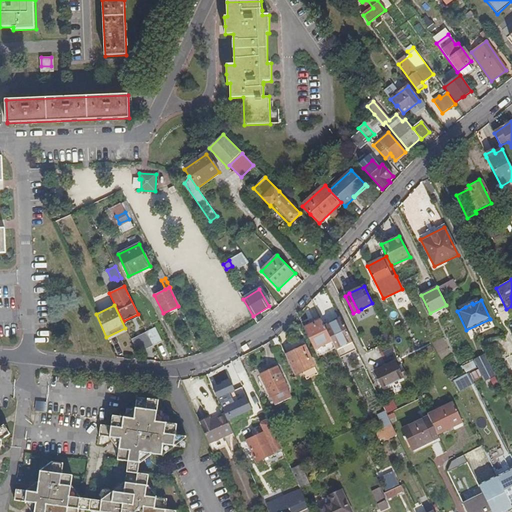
[(351,341),(341,319),(324,327),(331,341),(339,358),(349,353),(345,345),(351,341)]
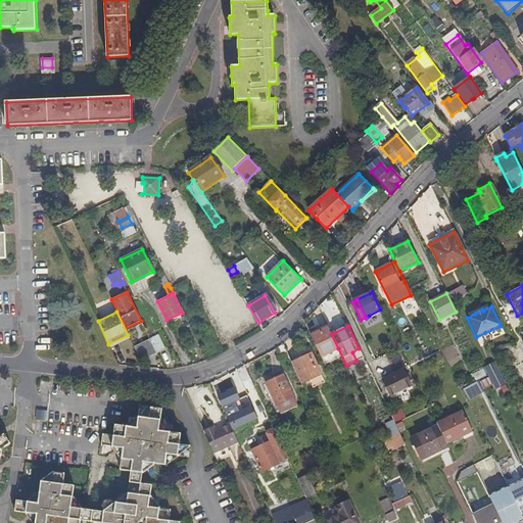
[(321,358),(338,348),(331,334),(328,328),(311,336),(321,358)]
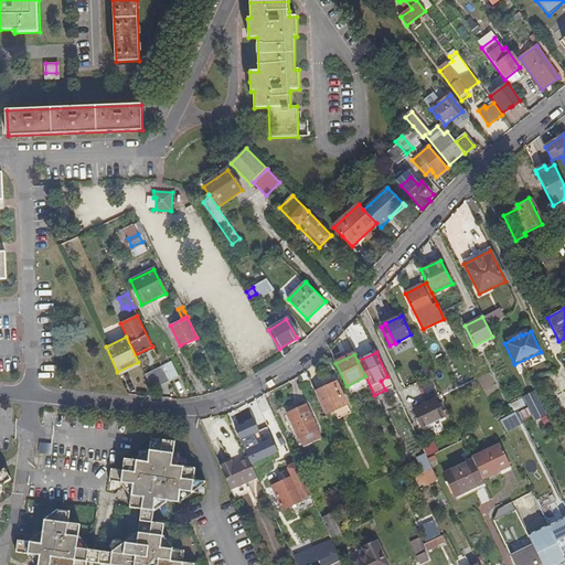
[(138,362),(117,372),(119,375),(140,365),(138,362)]
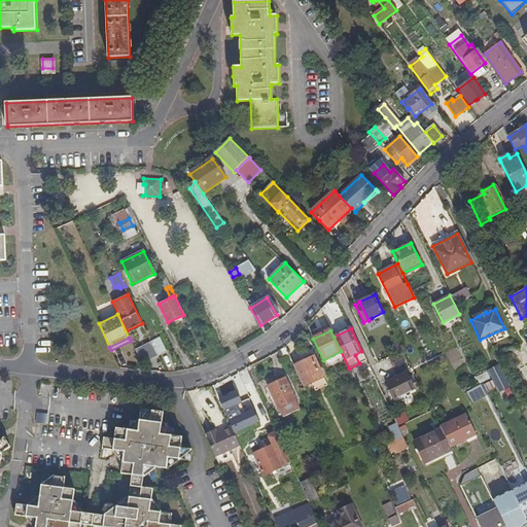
[(153,347),(159,356),(168,352),(161,339),(152,343),(153,347)]
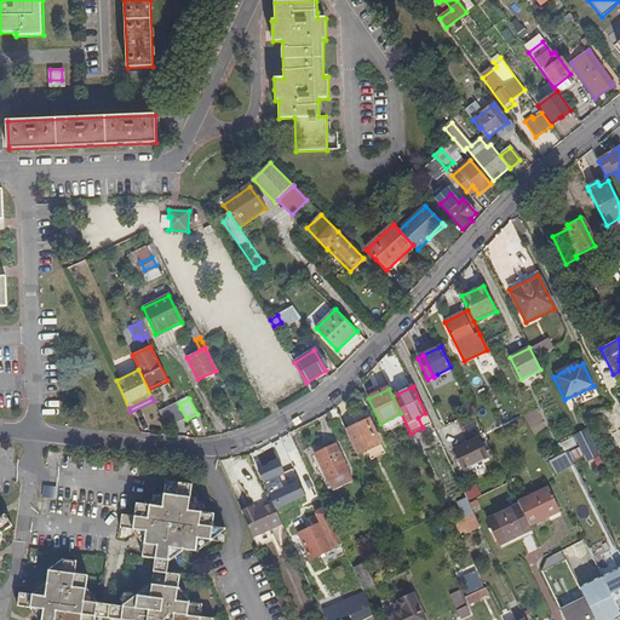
[(431,424),(425,413),(418,418),(423,428),(431,424)]
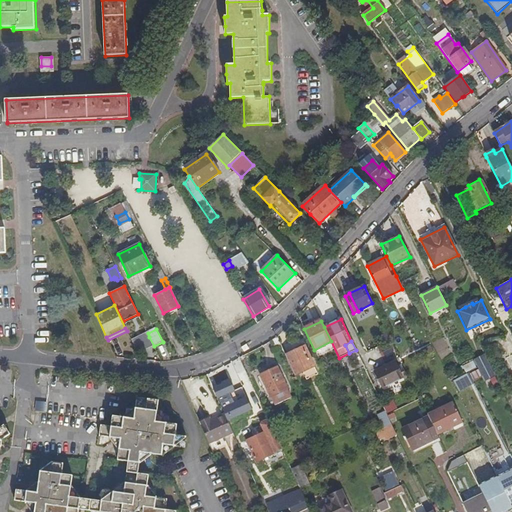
[(305,346),(285,355),(295,376),(314,367),(305,346)]
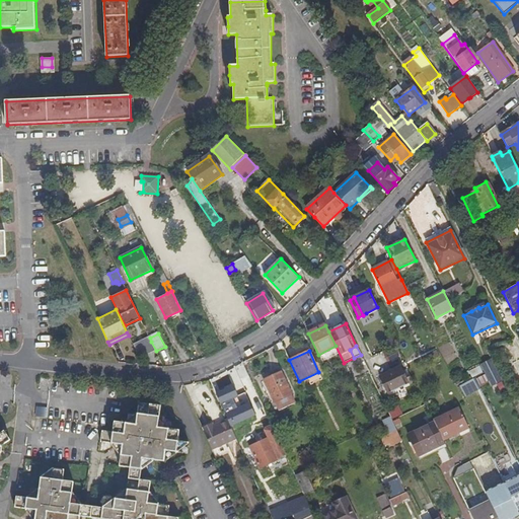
[(494,385),(503,381),(492,360),(480,365),(492,386),(494,385)]
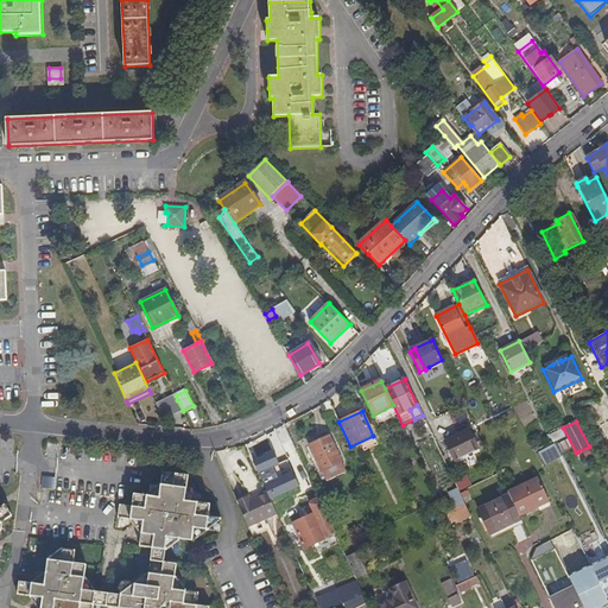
[(477,448),(469,430),(445,442),(454,460),(477,448)]
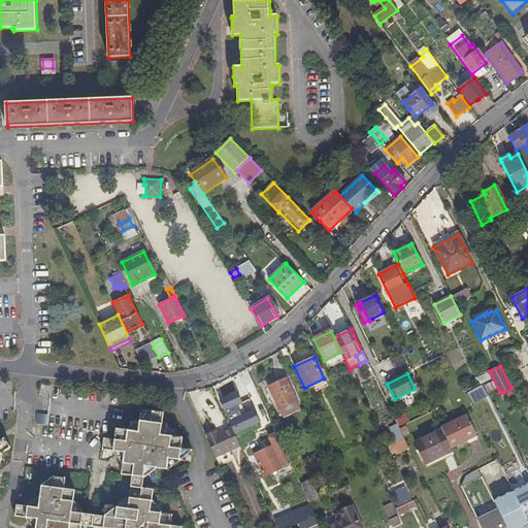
[(296,401),(286,378),(269,387),(279,409),(296,401)]
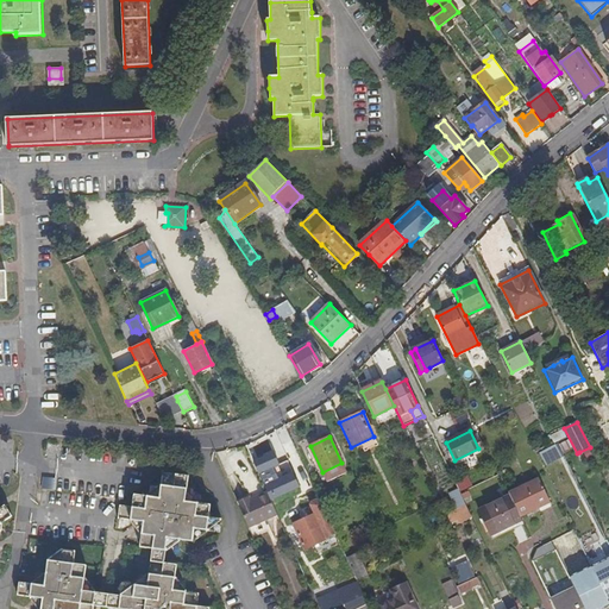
[(547,465),(563,458),(557,445),(541,452),(547,465)]
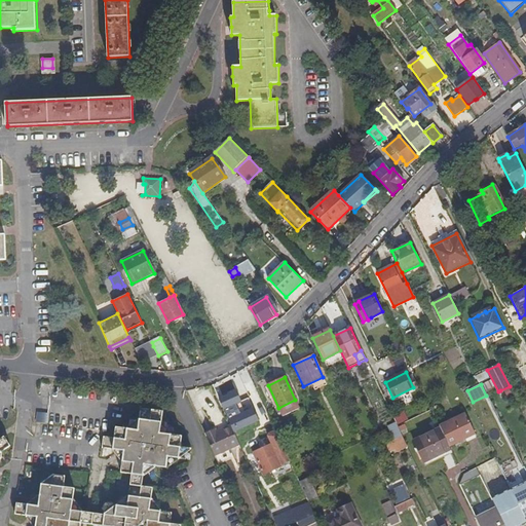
[(224,393),(217,397),(226,414),(233,411),(224,393)]
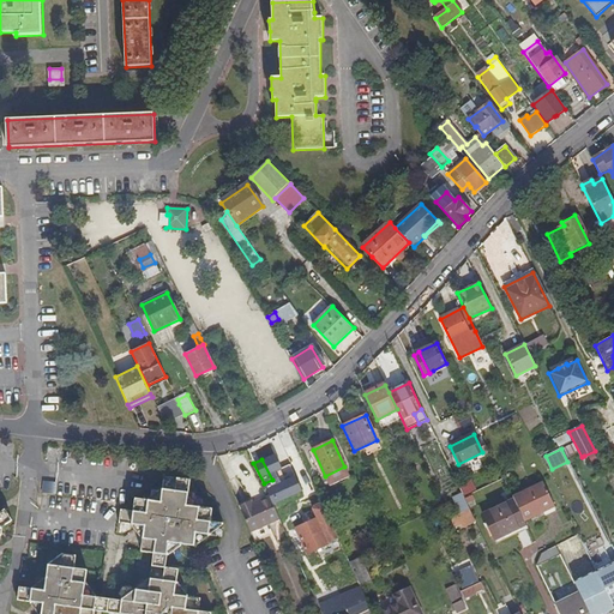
[(151,565),(164,566),(168,541),(193,545),(196,533),(221,535),(222,522),(210,521),(212,507),(186,504),(188,479),(162,475),(160,501),(133,498),(132,512),(119,510),(118,522),(132,524),(143,525),(139,551),(152,553),(151,565)]
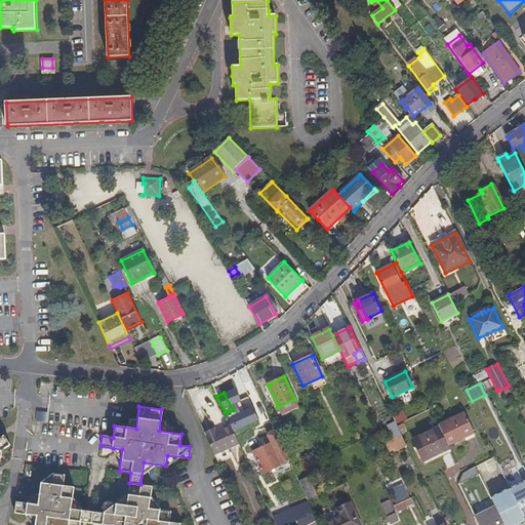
[(37,411),(37,420),(47,421),(48,411),(37,411)]
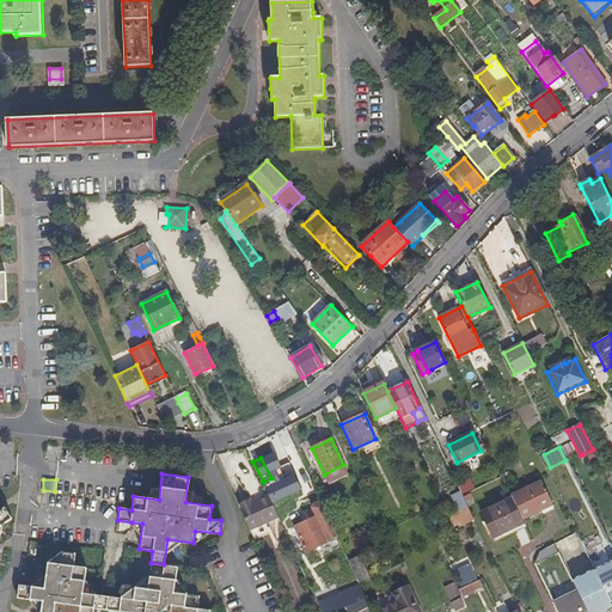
[(472,479),(459,484),(464,494),(476,489),(472,479)]
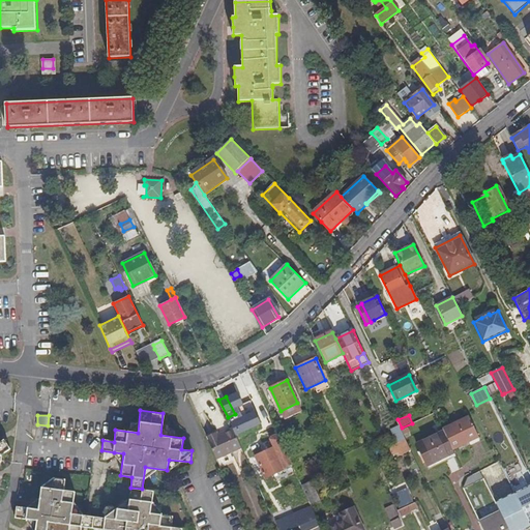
[(469,417),(459,422),(468,443),(479,438),(469,417)]
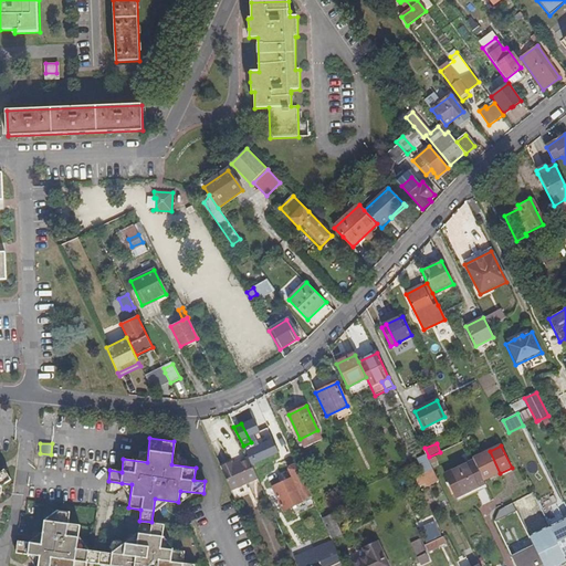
[(500,473),(490,451),(473,459),(473,460),(484,481),(500,473)]
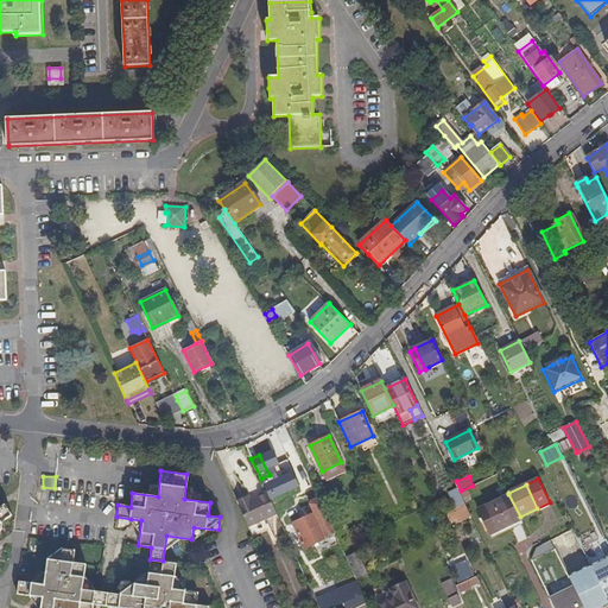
[(464,504),(460,492),(457,489),(449,494),(456,508),(464,504)]
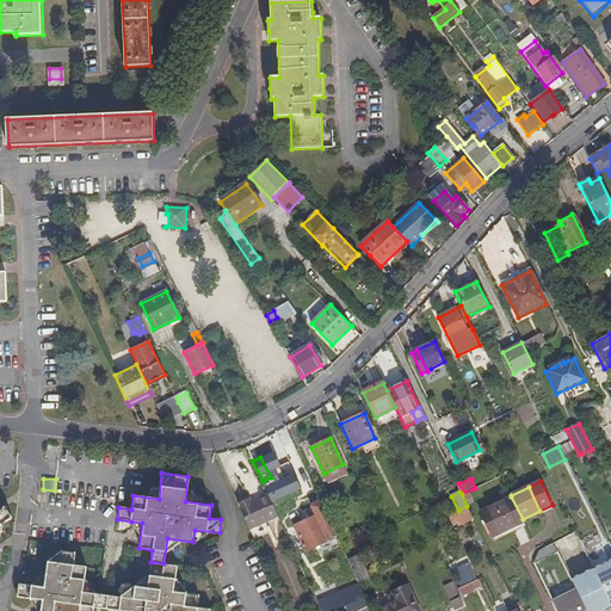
[(239,504),(250,529),(278,516),(267,493),(251,501),(250,499),(239,504)]
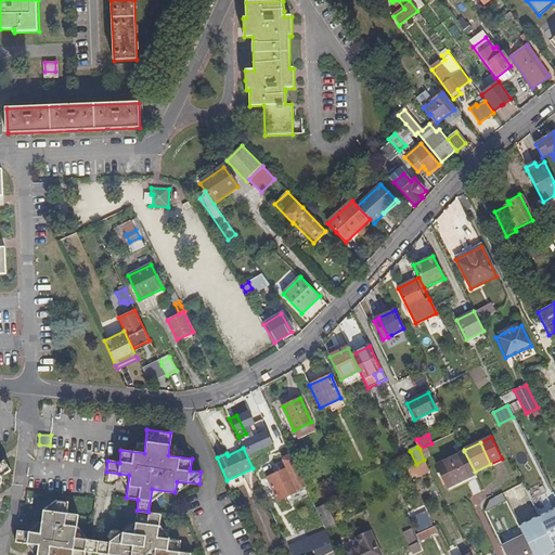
[(448,487),(475,474),(475,472),(464,451),(437,465),(448,487)]
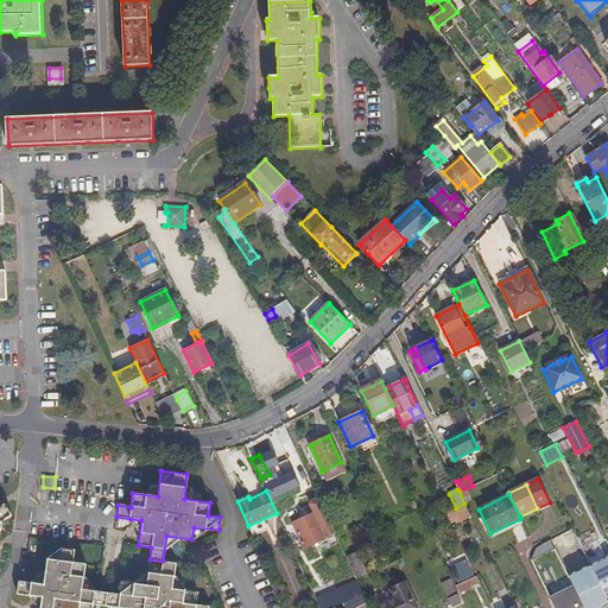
[(334,537),(335,533),(320,500),(318,499),(315,500),(312,501),(311,502),(310,504),(315,513),(286,526),(292,538),(289,539),(292,546),(302,543),(304,549),(325,538),(327,539),(330,538),(334,537)]
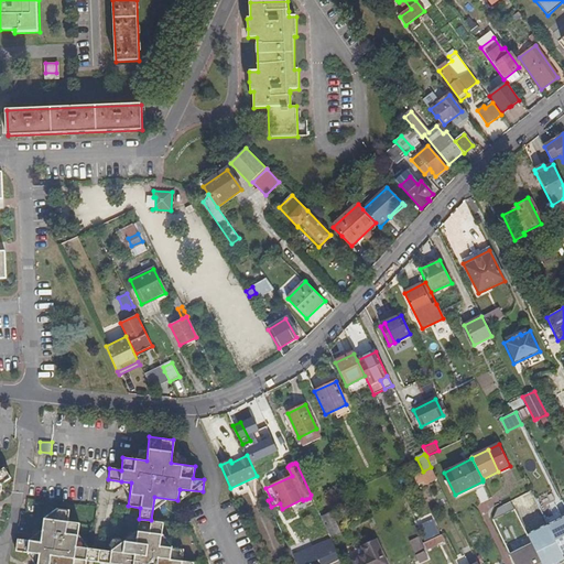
[(0,484),(11,477),(4,467),(0,470),(0,484)]
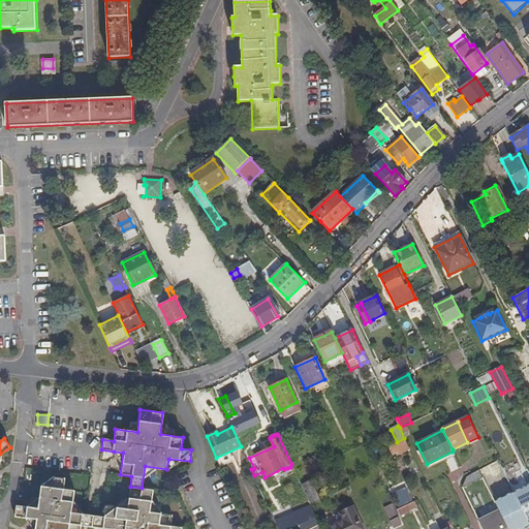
[(409,448),(404,438),(397,442),(387,446),(391,453),(397,450),(399,453),(409,448)]
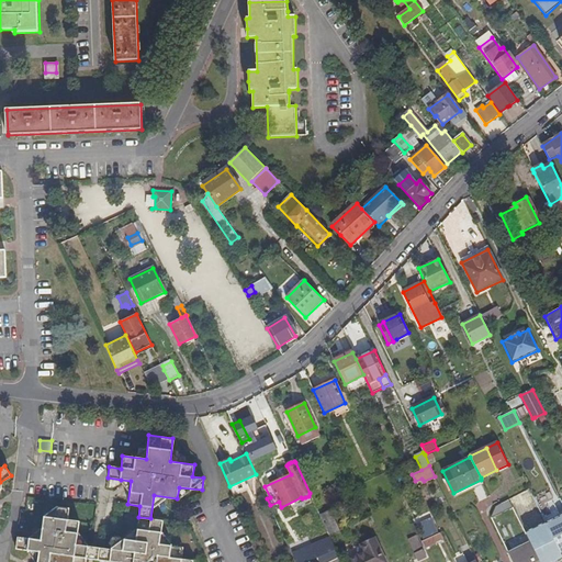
[(495,507),(491,518),(501,540),(510,536),(505,525),(507,524),(498,505),(495,507)]
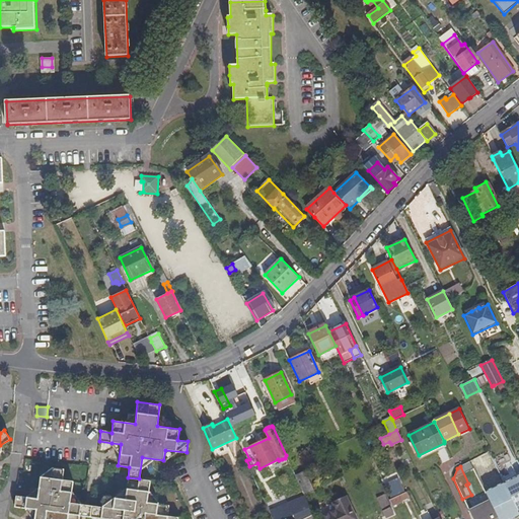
[(85,517),(87,505),(70,503),(73,480),(62,479),(63,469),(51,467),(40,476),(36,499),(15,496),(14,507),(35,510),(33,518),(79,518),(80,516),(85,517)]
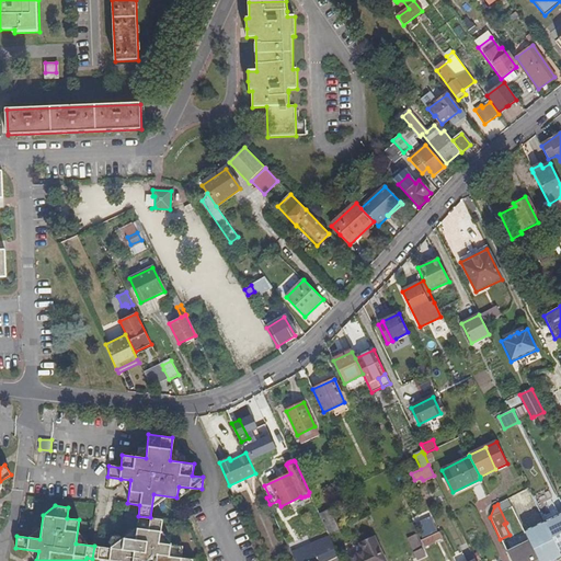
[(330,510),(320,514),(330,535),(340,530),(330,510)]
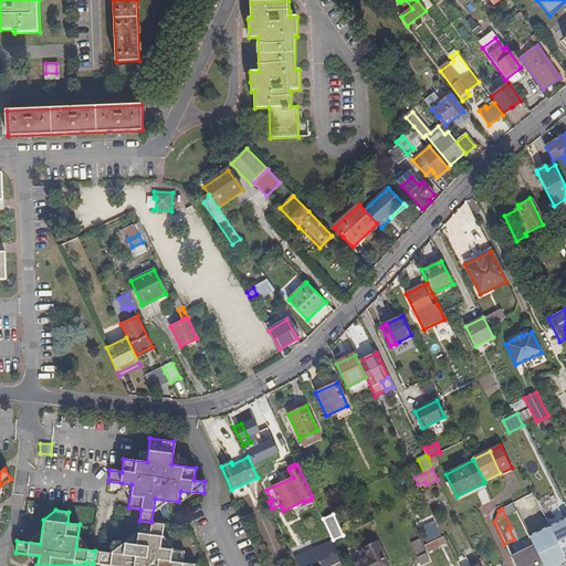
[(152,522),(139,521),(136,545),(113,542),(111,553),(95,551),(93,564),(112,565),(194,565),(194,564),(182,563),(184,551),(160,548),(164,524),(152,522)]
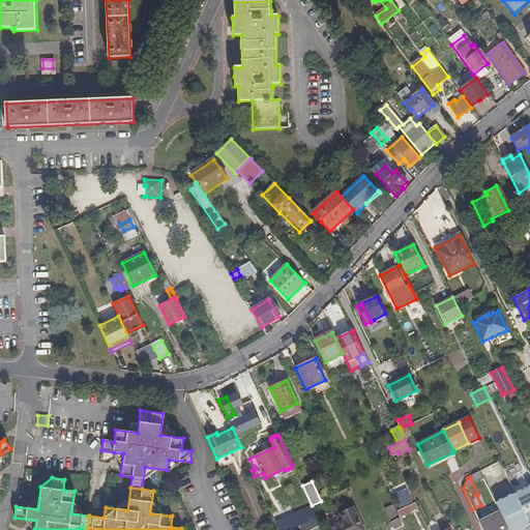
[(413,502),(409,495),(396,501),(400,508),(413,502)]
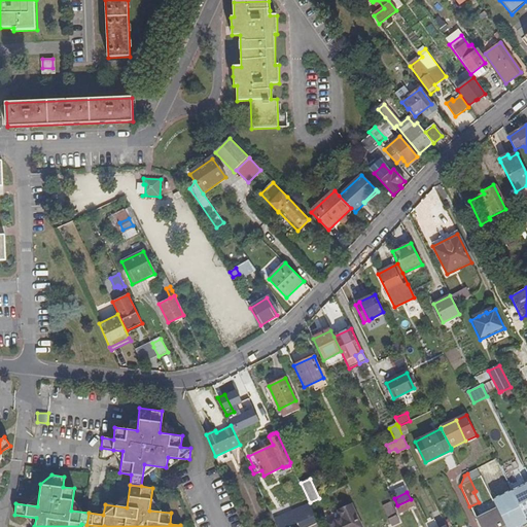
[(525,520),(526,519),(526,498),(517,503),(525,520)]
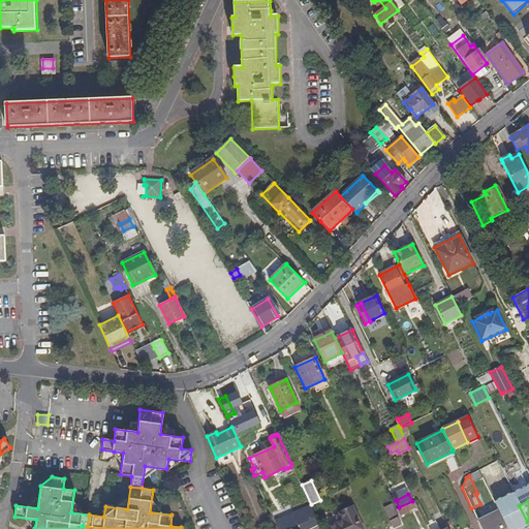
[(412,509),(416,507),(414,502),(397,509),(400,515),(411,509),(412,509)]
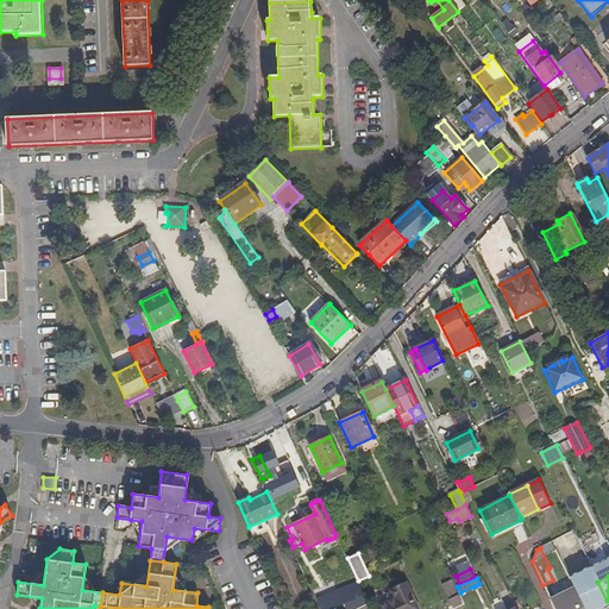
[(566,608),(553,581),(542,585),(554,608),(566,608)]
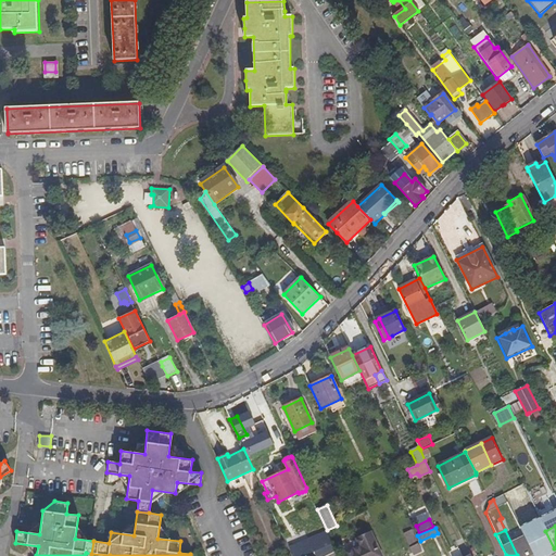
[(421,551),(412,531),(404,534),(414,555),(421,551)]
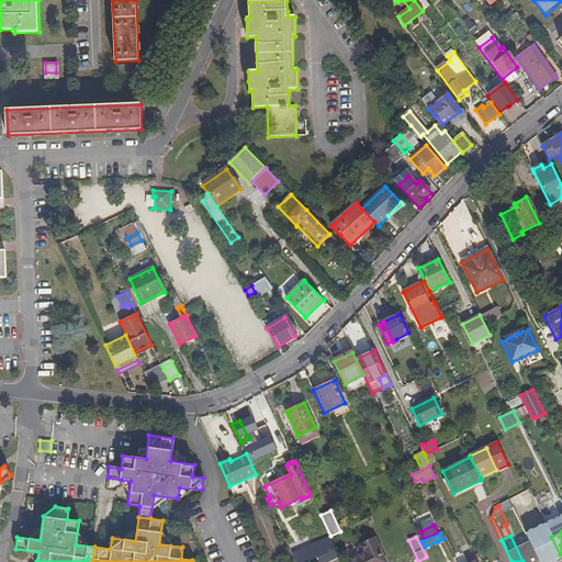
[(385,561),(374,540),(361,547),(364,553),(348,561),(385,561)]
